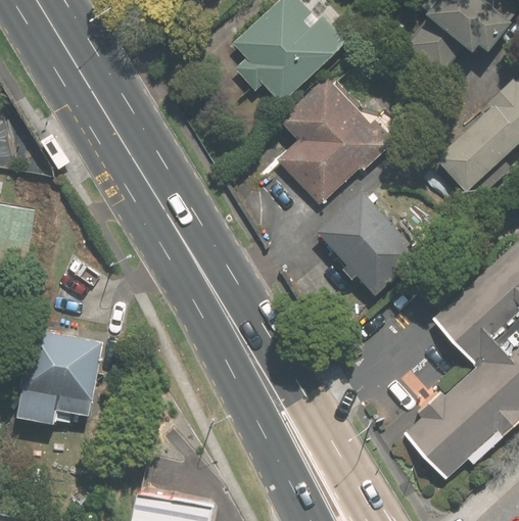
[(228,76),(255,103),(270,89),(283,103),(343,43),(300,0),(277,0),(234,43),(247,56),(228,76)]
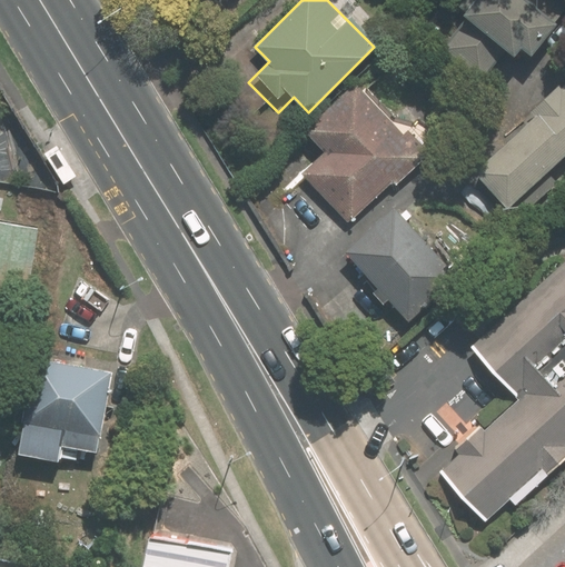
[(564,0),(463,0),(457,8),(466,15),(443,46),(484,77),(506,47),(529,65),(564,18),(564,0)]
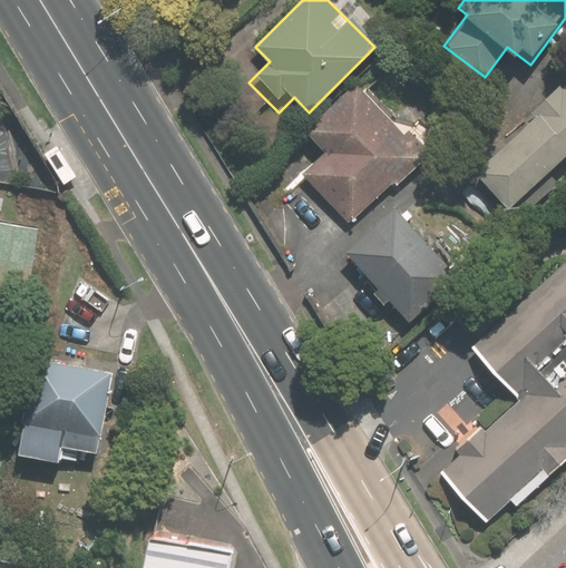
[(534,114),(475,165),(510,206),(565,158),(565,67),(558,59),(517,95),(534,114)]
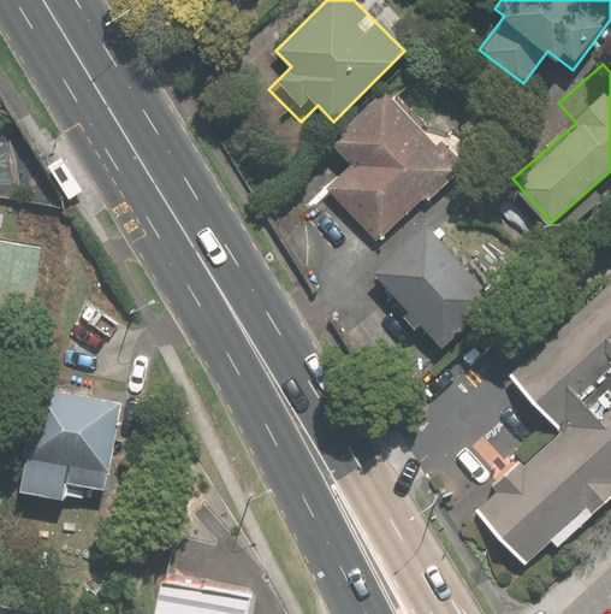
[(434,139),(387,88),(327,142),(349,165),(325,187),(374,242),(426,196),(428,200),(468,164),(439,133),(434,139)]
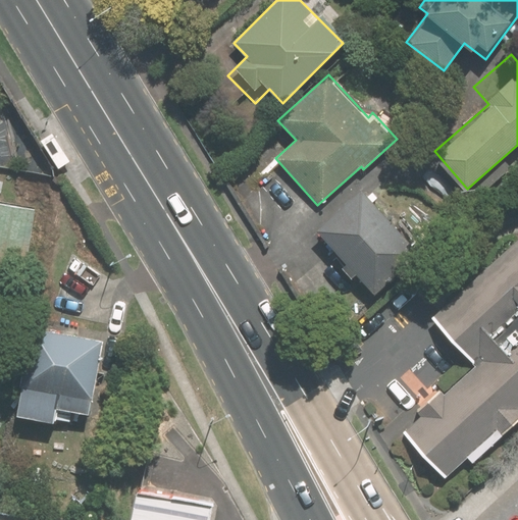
[(364,186),(318,225),(374,292),(421,252),(364,186)]
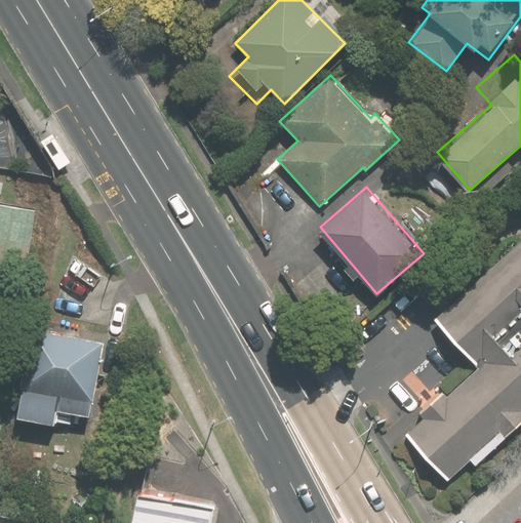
[(33,210),(0,206),(0,266),(26,269),(33,210)]
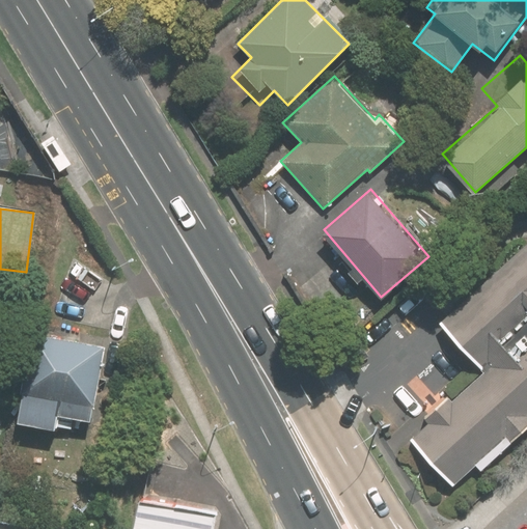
[(526,243),(438,325),(482,373),(449,404),(445,398),(423,419),(427,423),(409,442),(450,486),(473,466),(478,472),(526,427),(526,243)]
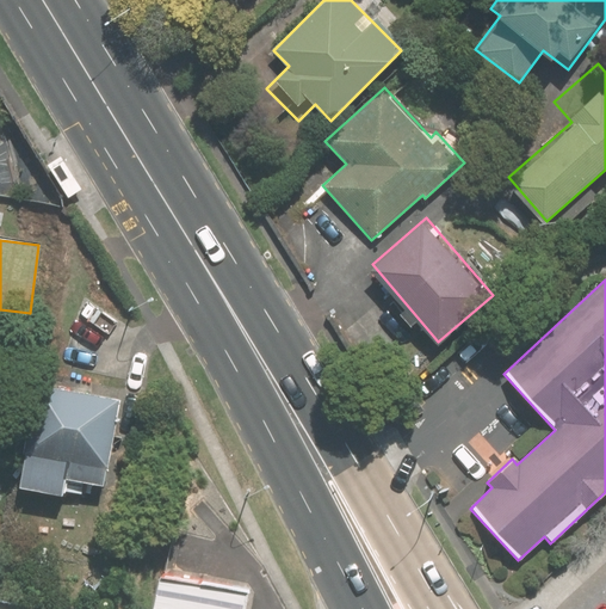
[(20,486),(67,493),(69,478),(107,483),(121,397),(36,383),(20,486)]
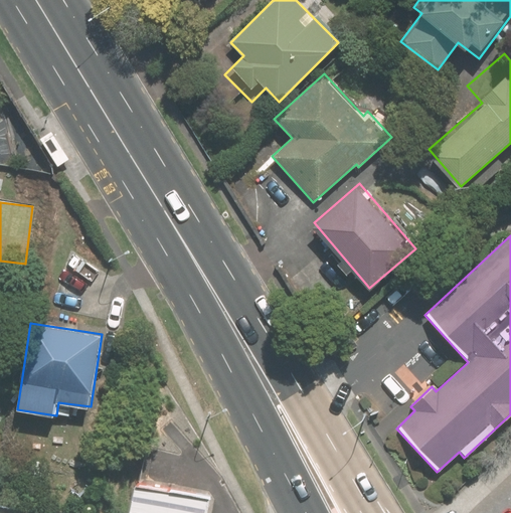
[(135,484),(128,512),(205,512),(208,499),(135,484)]
